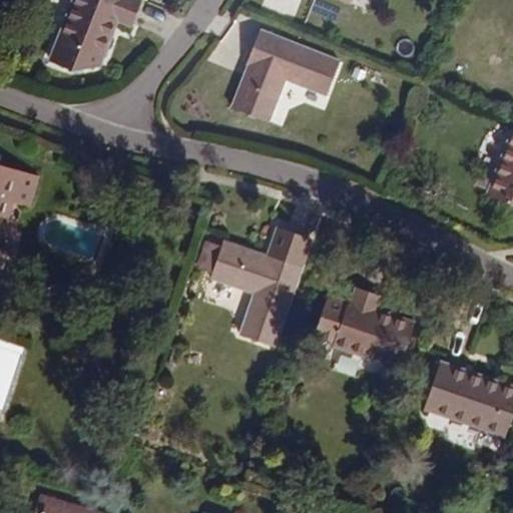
[(95,65),(114,18),(130,24),(139,0),(73,0),(59,39),(56,38),(49,56),(51,62),(72,70),(95,65)]
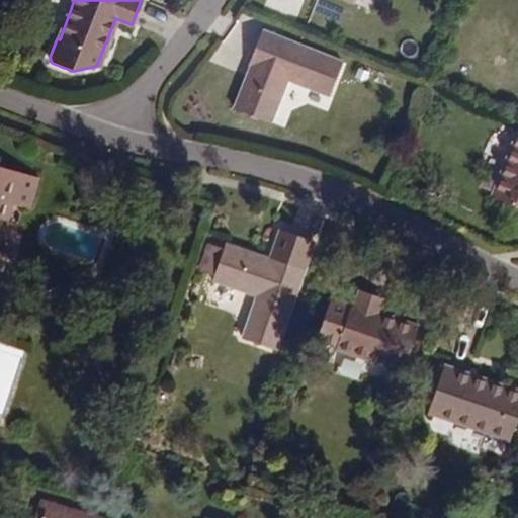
[(329,95),(342,61),(261,29),(248,63),(253,66),(249,78),(246,77),(235,108),(269,121),(286,78),(329,95)]
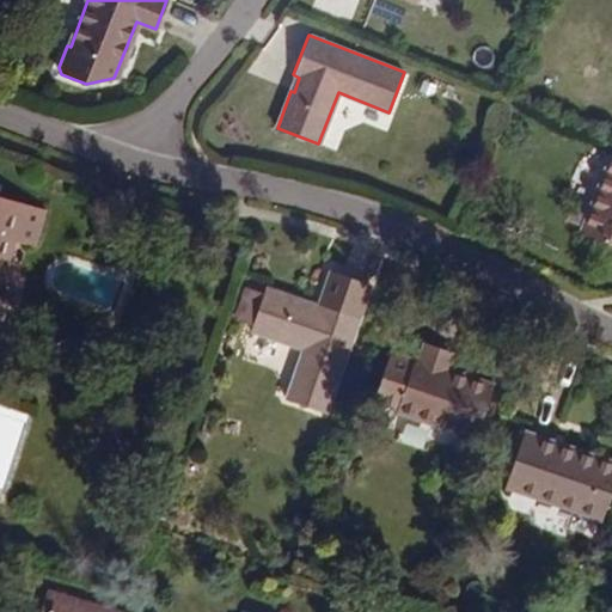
[(611,155),(582,233),(611,244),(611,155)]
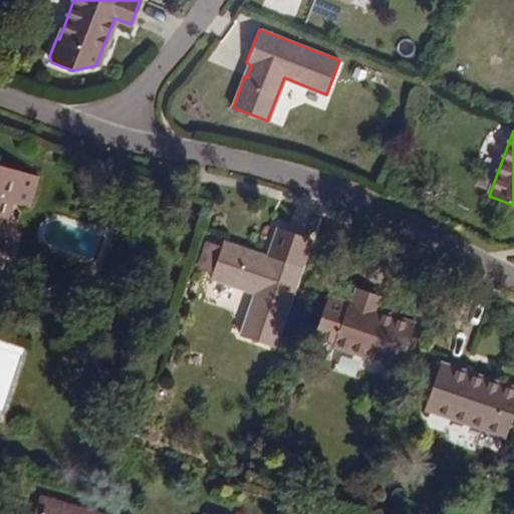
[(27,207),(37,175),(0,164),(0,218),(1,217),(6,218),(11,202),(27,207)]
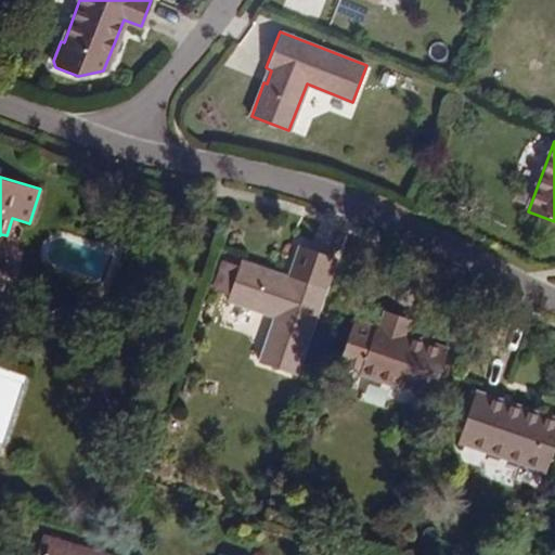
[(297,373),(337,259),(299,246),(287,281),(274,276),(275,273),(242,261),(241,266),(230,295),(229,300),(276,317),(260,361),(297,373)]
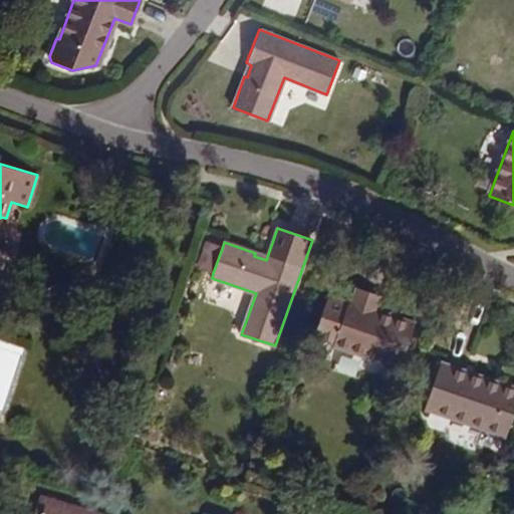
[(213,273),(223,246),(207,241),(198,267),(213,273)]
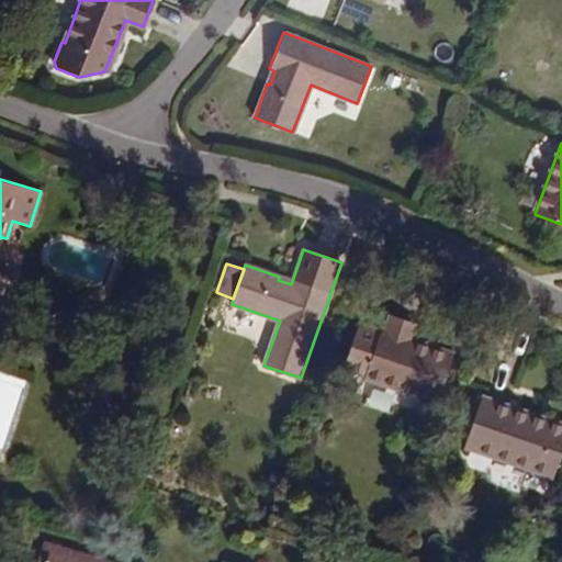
[(452,356),(411,341),(417,323),(391,314),(384,332),(379,330),(378,335),(357,328),(344,368),(437,400),(452,356)]
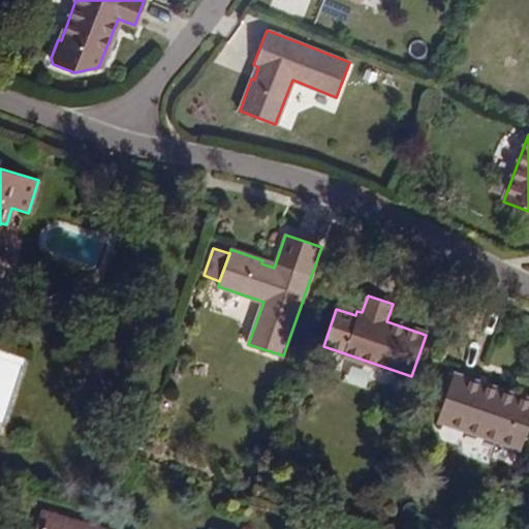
[(522,447),(528,424),(528,399),(479,383),(480,379),(454,369),(437,418),(522,447)]
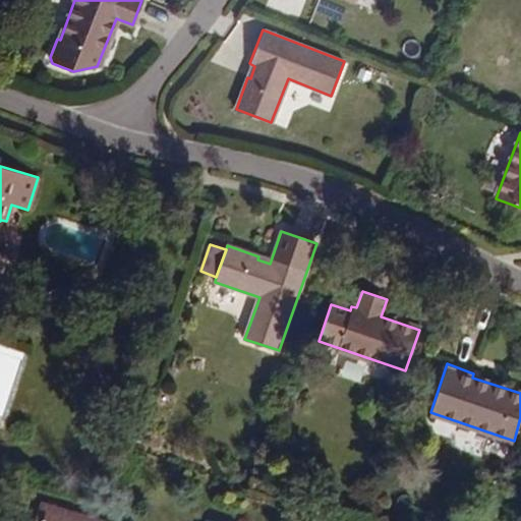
[(43,520),(47,505),(41,504),(36,520),(43,520)]
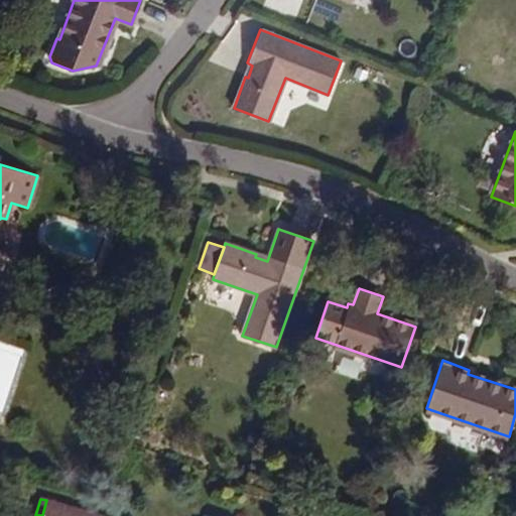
[(104,515),(105,515),(46,500),(42,515),(104,515)]
